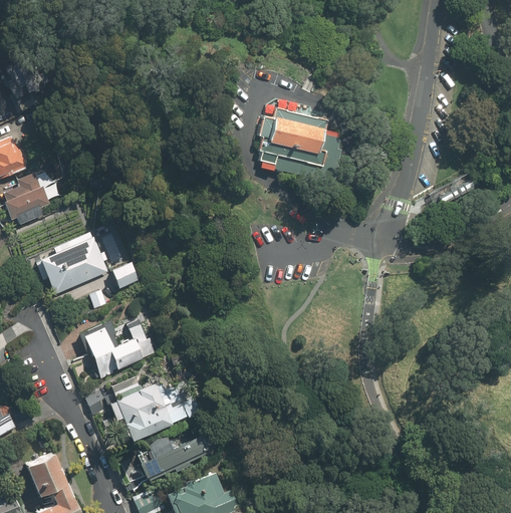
[(0,112),(10,107),(0,88),(0,112)]
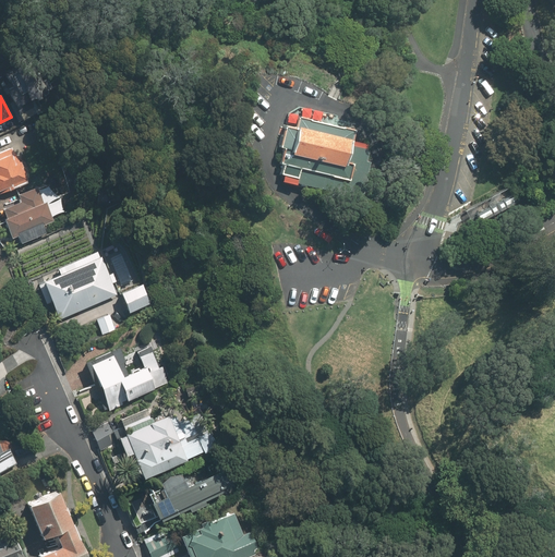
[(359,141),(352,138),(354,128),(299,113),(296,124),(286,121),(279,146),(284,148),(279,162),(348,180),(359,141)]
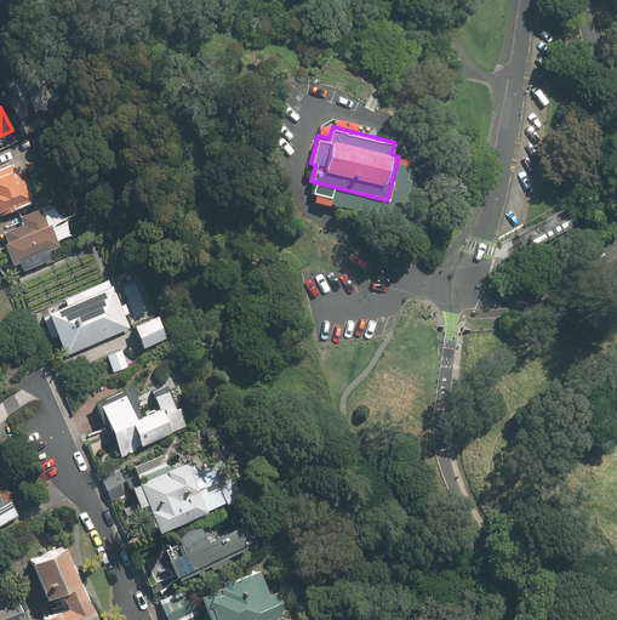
[(22,168),(27,165),(23,157),(0,168),(0,215),(38,198),(22,168)]
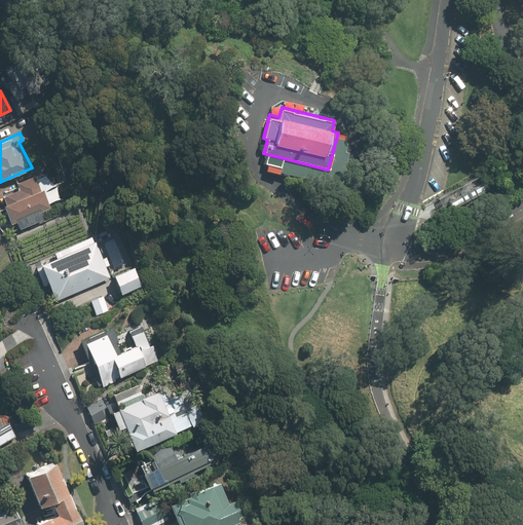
[(54,208),(40,175),(21,183),(24,190),(4,197),(15,225),(22,223),(25,229),(47,220),(44,211),(54,208)]
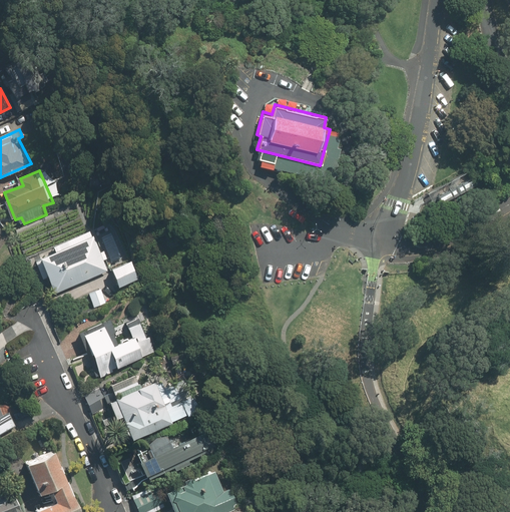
[(458,199),(426,215),(431,224),(462,208),(458,199)]
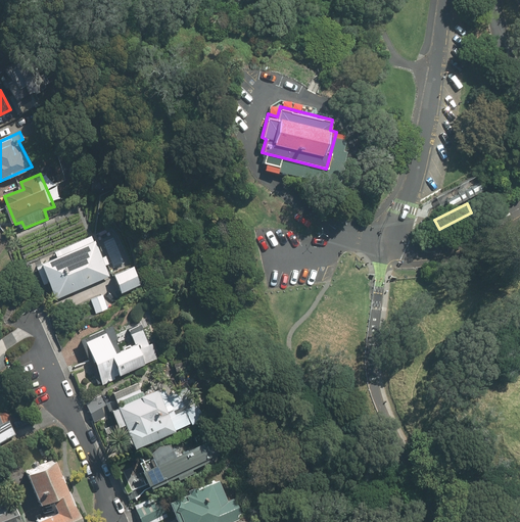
[(39,265),(54,299),(109,276),(104,266),(109,265),(105,255),(101,257),(92,234),(50,252),(53,259),(39,265)]
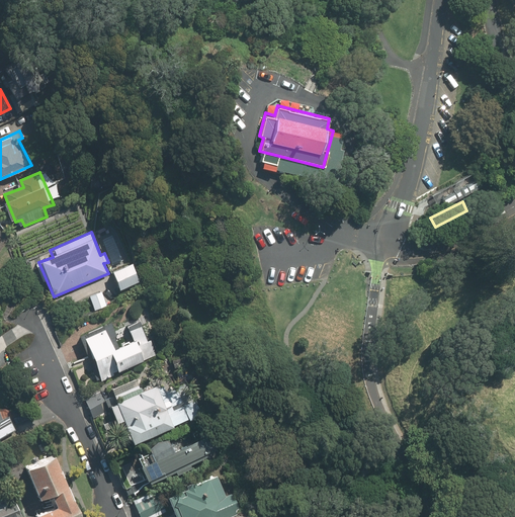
[(132,262),(109,271),(117,291),(140,283),(132,262)]
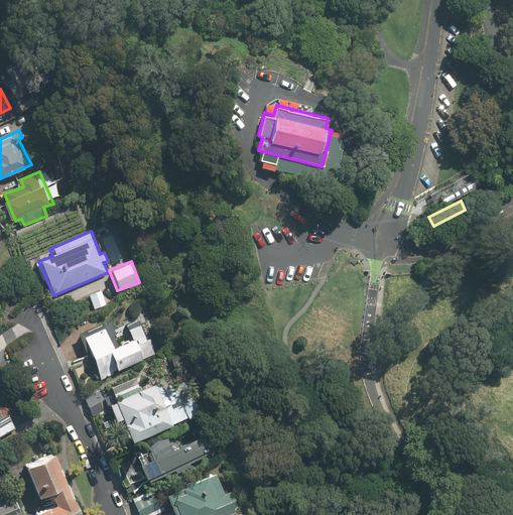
[(100,290),(90,295),(97,309),(107,304),(100,290)]
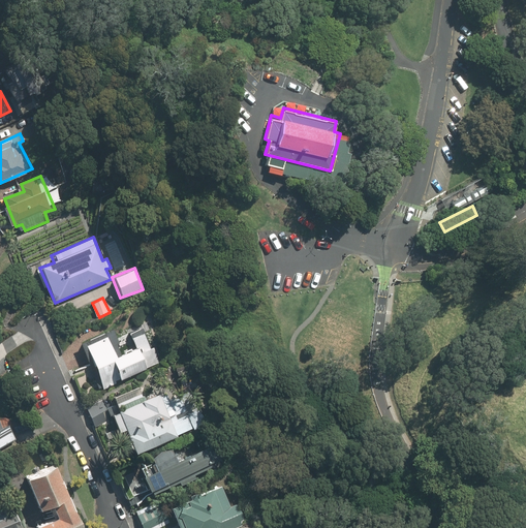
[(111,328),(81,342),(103,390),(160,362),(144,328),(117,341),(111,328)]
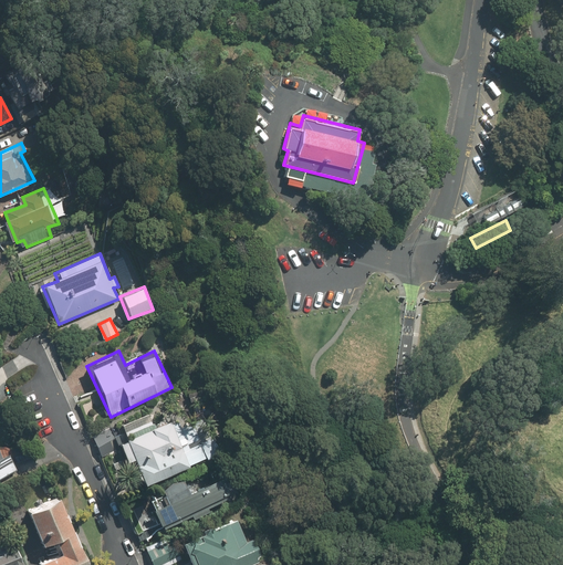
[(129,460),(141,485),(222,452),(216,437),(202,442),(194,421),(180,427),(176,417),(155,425),(150,412),(94,435),(103,457),(118,450),(123,462),(129,460)]
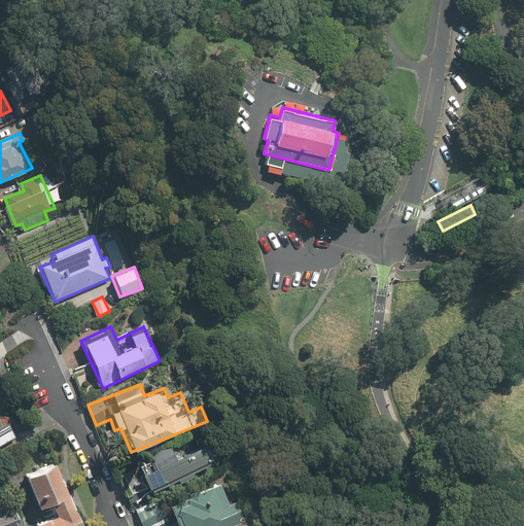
[(0,446),(16,437),(9,423),(0,428),(0,426),(0,446)]
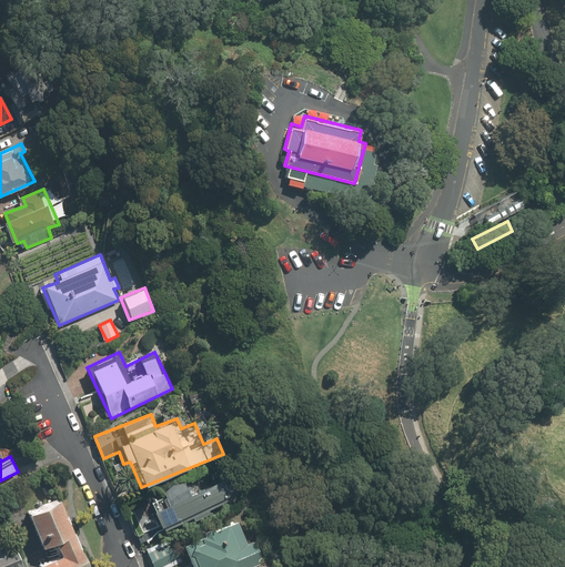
[(143,535),(224,498),(218,483),(190,495),(183,481),(160,492),(162,496),(132,510),(143,535)]
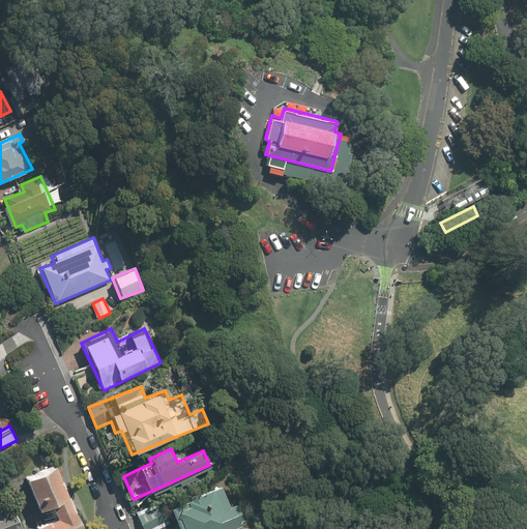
[(82,528),(53,467),(19,482),(33,513),(47,507),(52,519),(31,528),(82,528)]
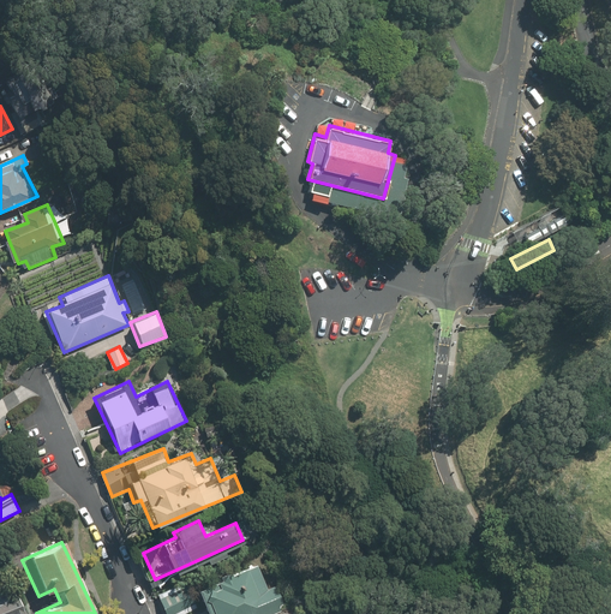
[(265,560),(197,589),(192,578),(157,594),(166,613),(174,613),(201,603),(205,613),(276,613),(286,610),(265,560)]
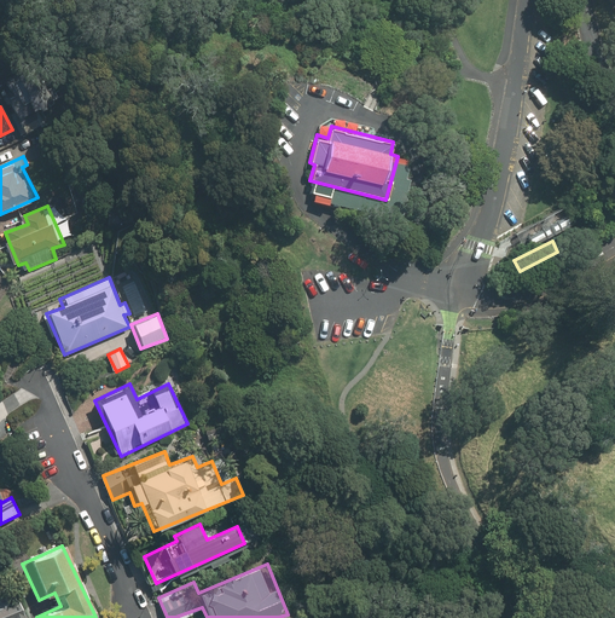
[(18,593),(0,599),(0,617),(24,617),(28,616),(18,593)]
